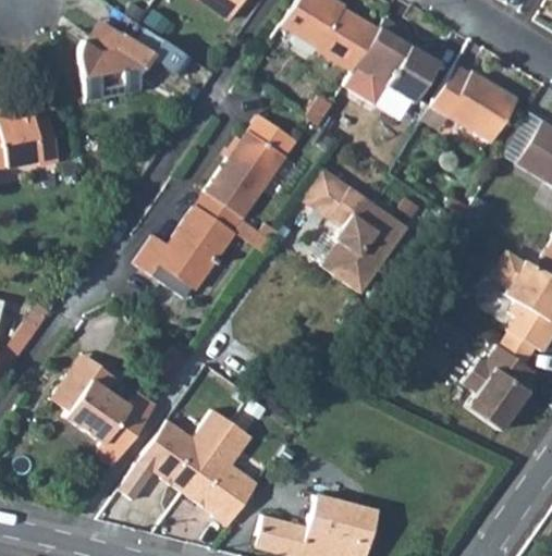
[(197,0),(230,22),(245,0),(197,0)]
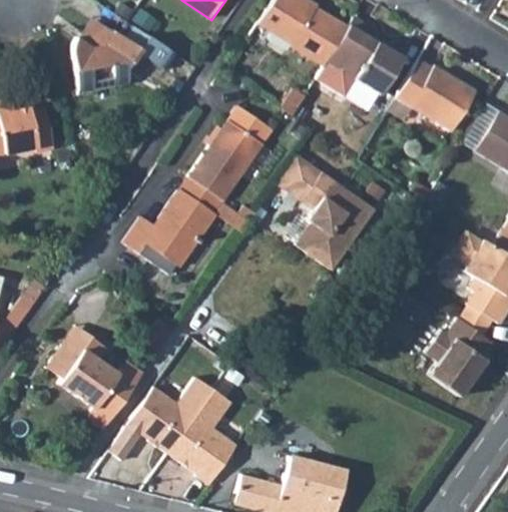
[(326,68),(329,63),(351,27),(318,8),(320,5),(311,0),(276,0),(260,24),(293,45),(292,47),(326,68)]
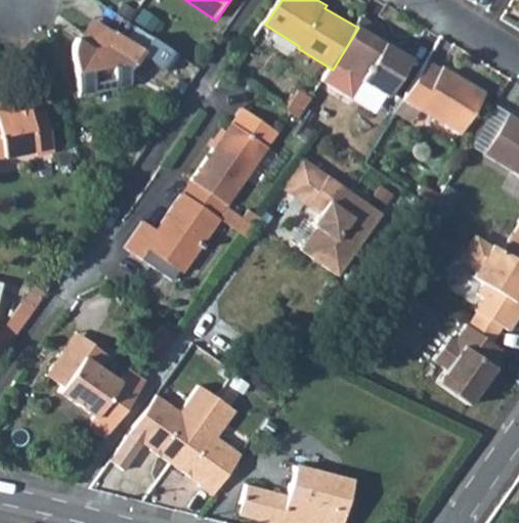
[(126,3),(120,12),(131,19),(137,10),(126,3)]
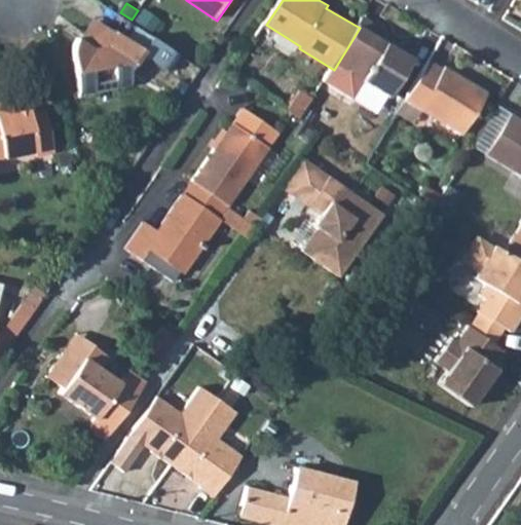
[(366,17),(360,28),(337,65),(391,98),(414,60),(374,35),(379,26),(366,17)]
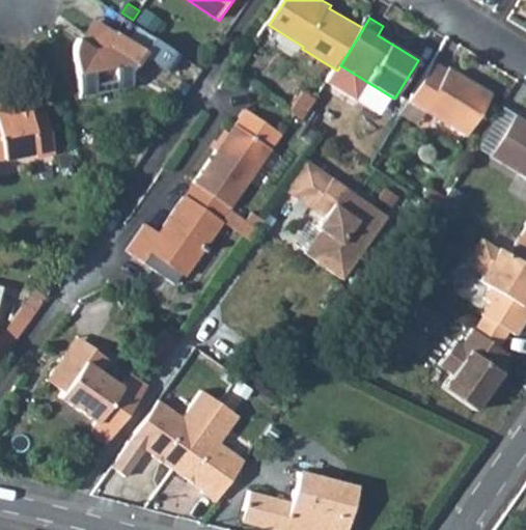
[(84,39),(97,48),(109,46),(118,32),(98,19),(84,39)]
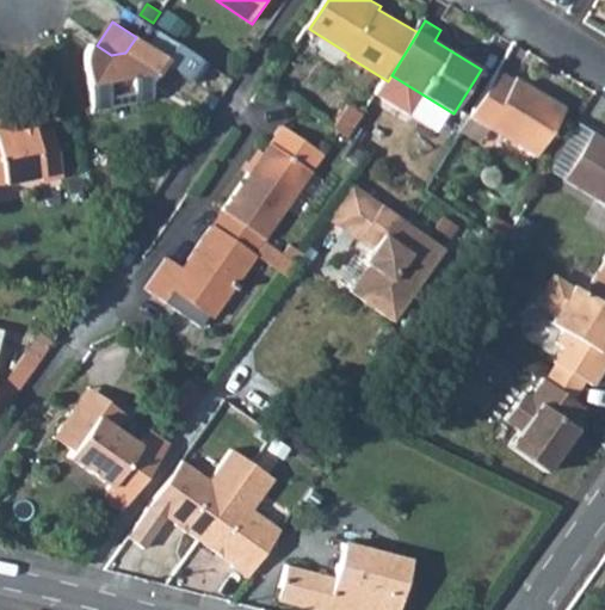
[(88,68),(97,111),(112,109),(111,103),(154,96),(152,81),(170,59),(137,36),(136,37),(125,53),(111,55),(97,45),(94,44),(91,50),(90,54),(88,57),(88,62),(88,68)]
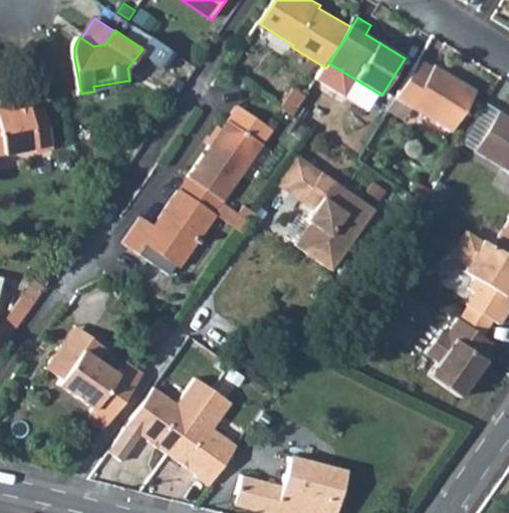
[(423,59),(399,97),(414,107),(454,132),(479,91),(437,66),(435,67),(423,59)]
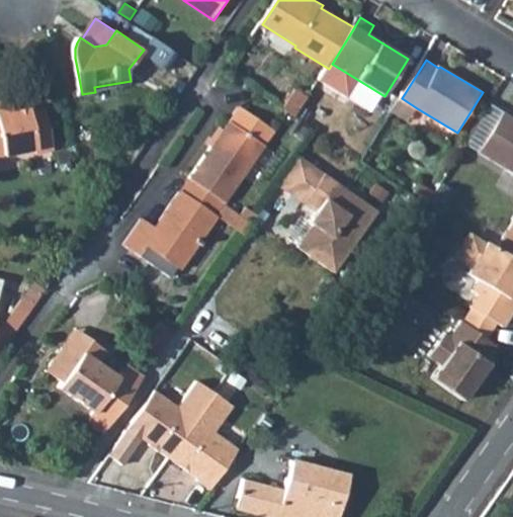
[(297,89),(284,108),(298,117),(311,98),(297,89)]
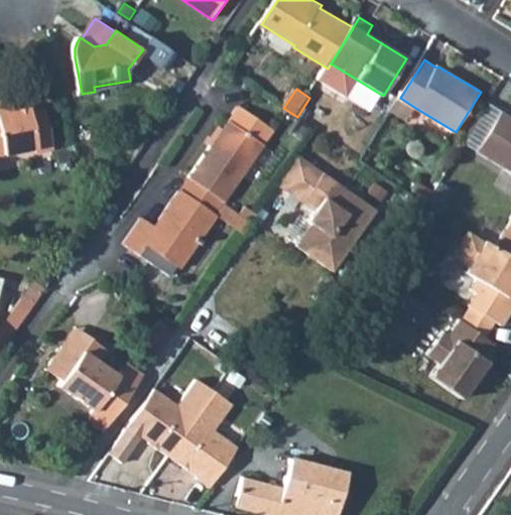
[(415,108),(400,98),(392,111),(408,120),(415,108)]
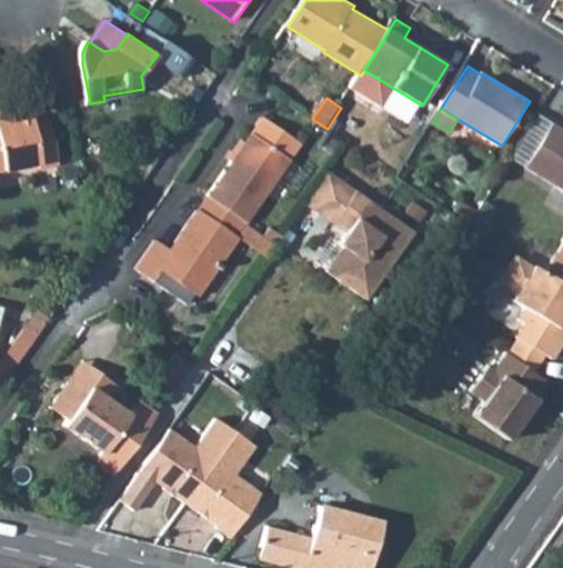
[(555,122),(542,113),(513,160),(528,168),(555,122)]
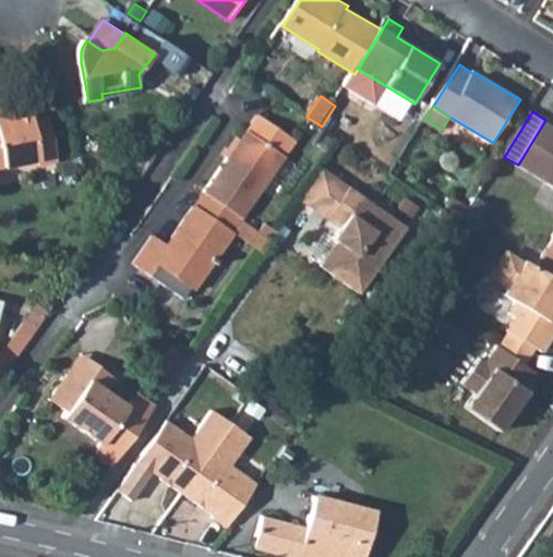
[(268,143),(278,128),(261,114),(250,131),(268,143)]
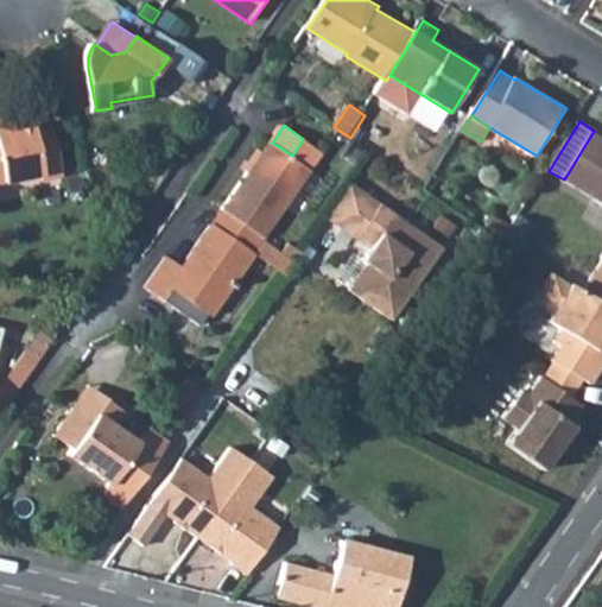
[(0,184),(45,176),(45,181),(65,177),(57,130),(38,133),(37,127),(18,131),(0,133),(0,184)]
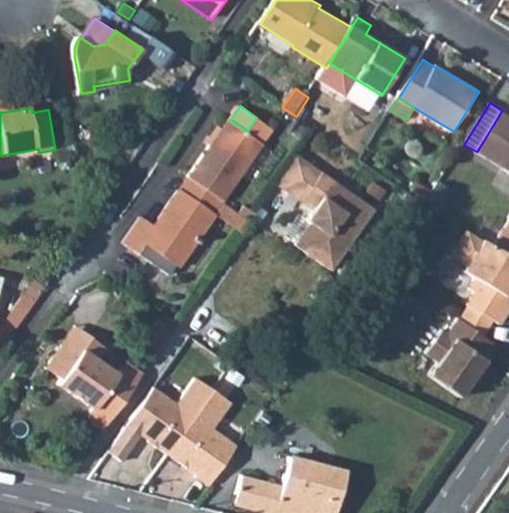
[(508,114),(502,110),(477,152),(508,171),(508,114)]
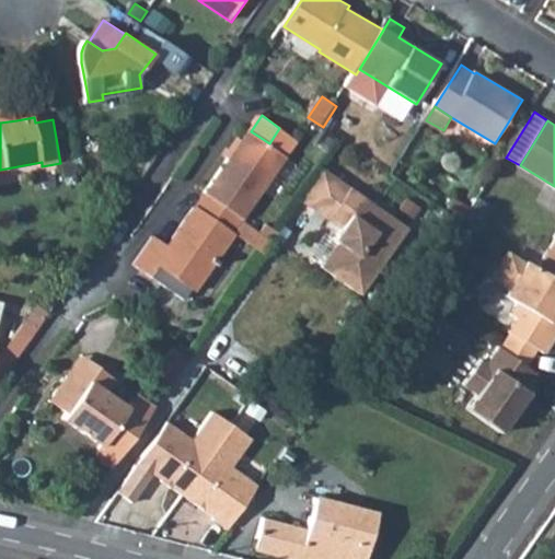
[(279,128),(269,143),(289,158),(300,141),(279,128)]
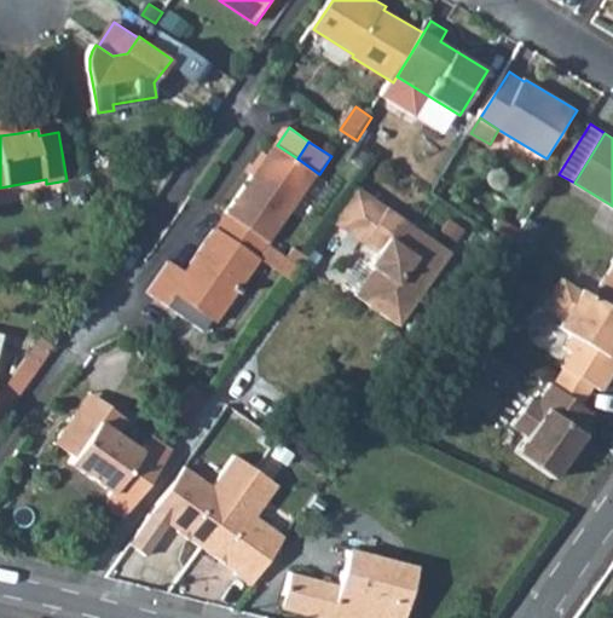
[(277,145),(265,162),(285,177),(298,159),(277,145)]
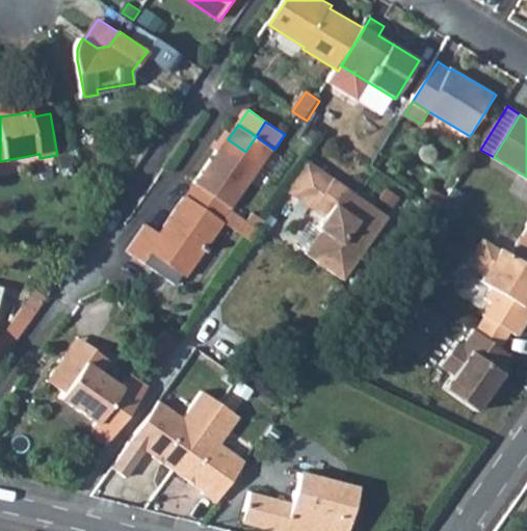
[(228,139),(196,184),(233,209),(274,150),(256,136),(245,152),(228,139)]
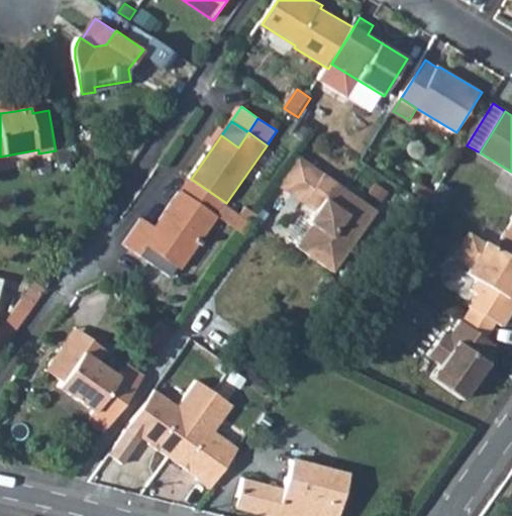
[(301,157),(283,182),(308,201),(319,209),(310,221),(315,225),(321,229),(306,250),(336,272),(379,212),(301,157)]
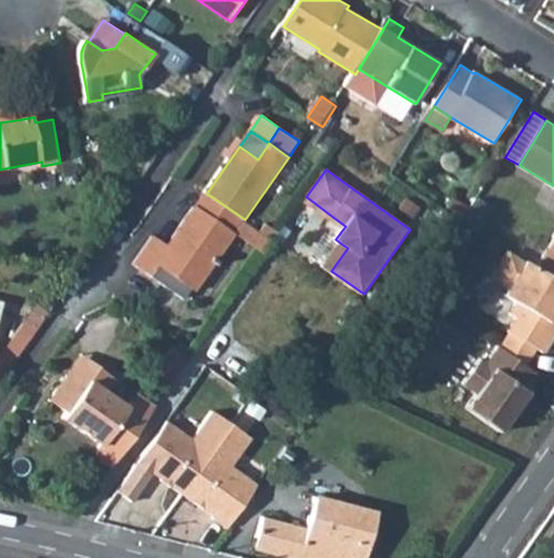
[(207,193),(197,206),(235,233),(245,220),(207,193)]
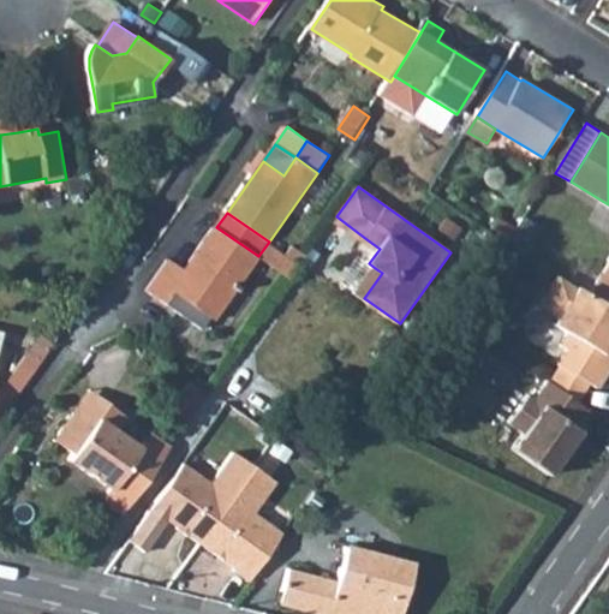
[(366,239),(336,216),(334,220),(364,243),(366,239)]
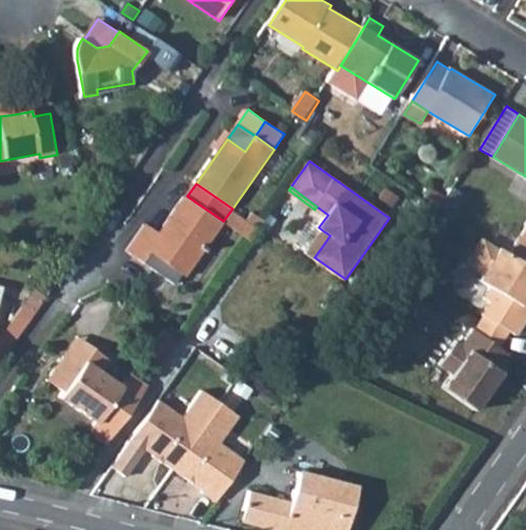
[(439,191),(431,204),(441,212),(449,198),(439,191)]
